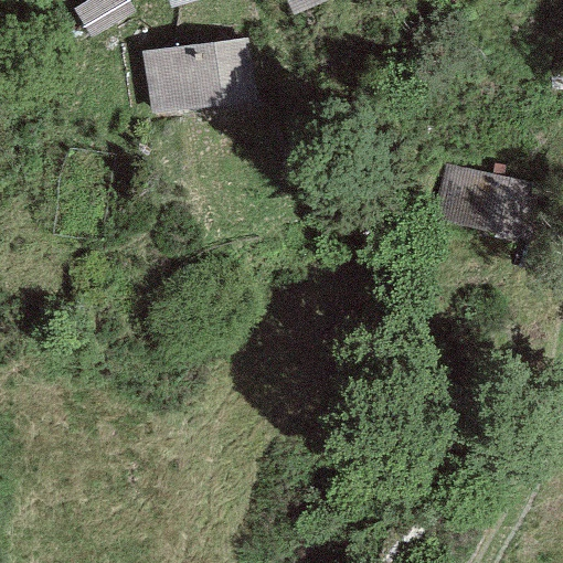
[(86,0),(74,7),(92,38),(135,13),(126,0),(86,0)]
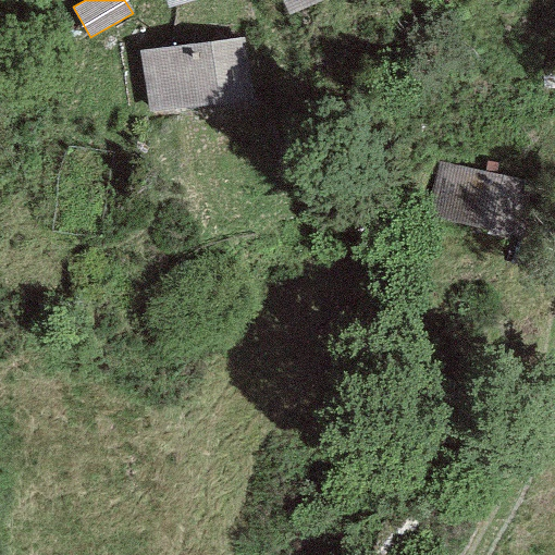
[(167,0),(170,9),(198,0),(167,0)]
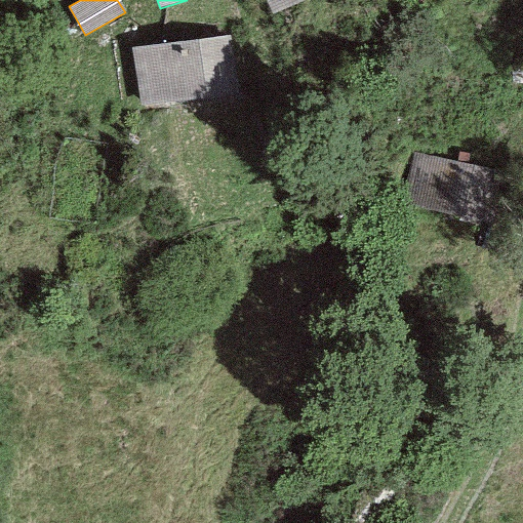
[(268,0),(274,13),(304,0),(268,0)]
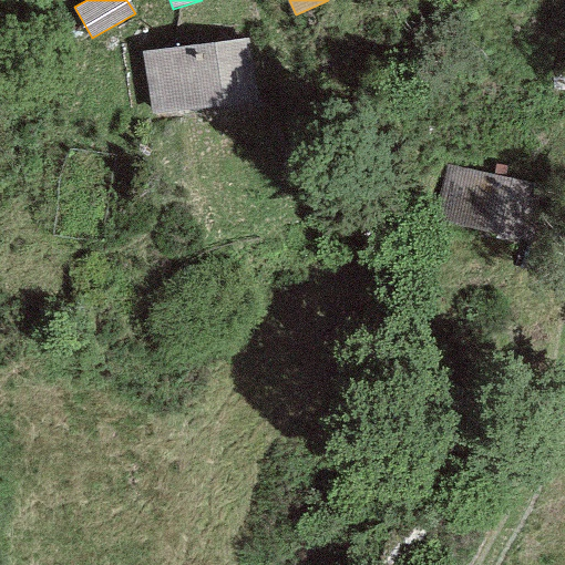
[(250,38),(143,50),(151,115),(258,103),(250,38)]
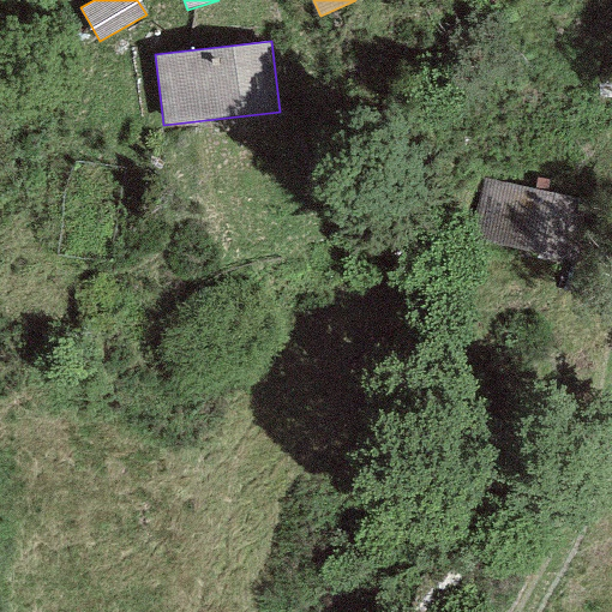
[(589,198),(484,178),(471,245),(576,265),(589,198)]
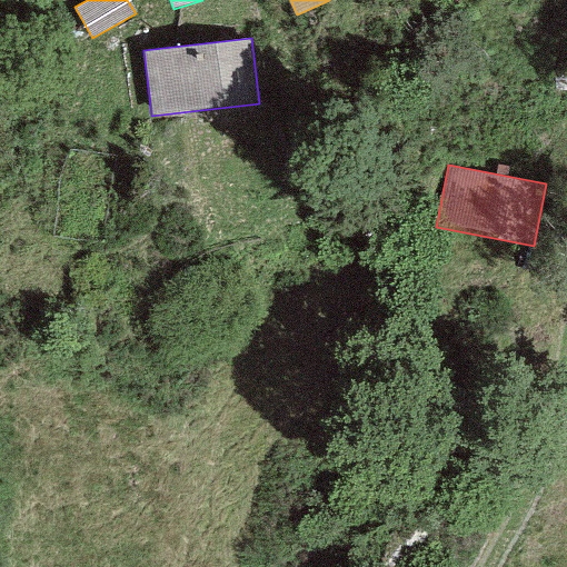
All buildings are outlined.
